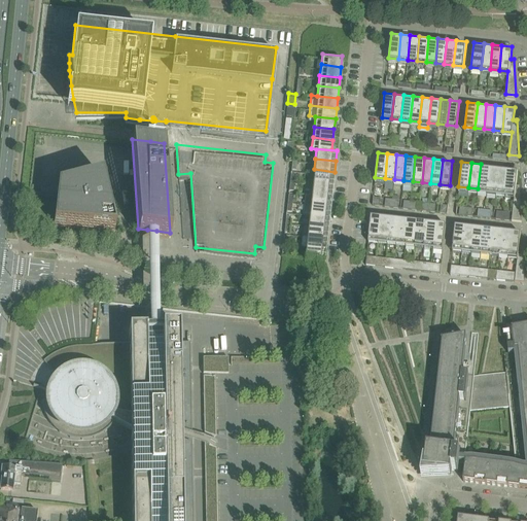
[(490,165),(481,164),(478,188),(487,189),(490,165)]
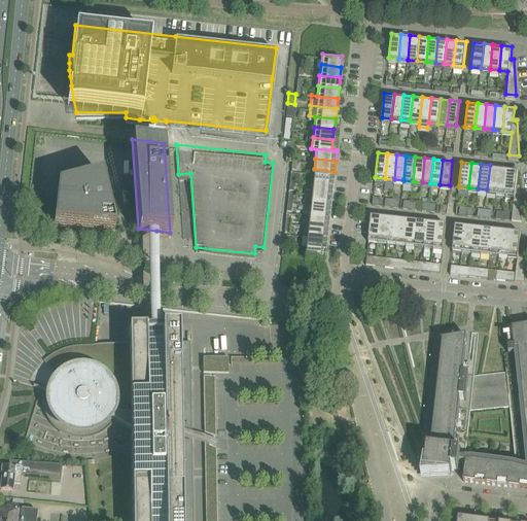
[(487,189),(496,190),(498,166),(490,165),(487,189)]
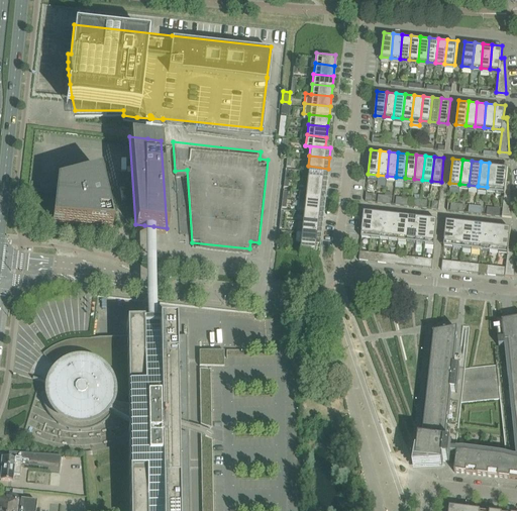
[(498,164),(489,163),(487,187),(496,188),(498,164)]
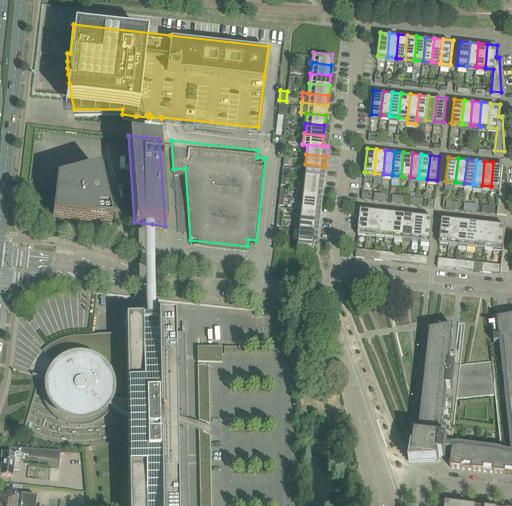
[(507,210),(505,176),(501,176),(503,163),(493,162),(491,186),(499,188),(497,209),(506,210),(507,210)]
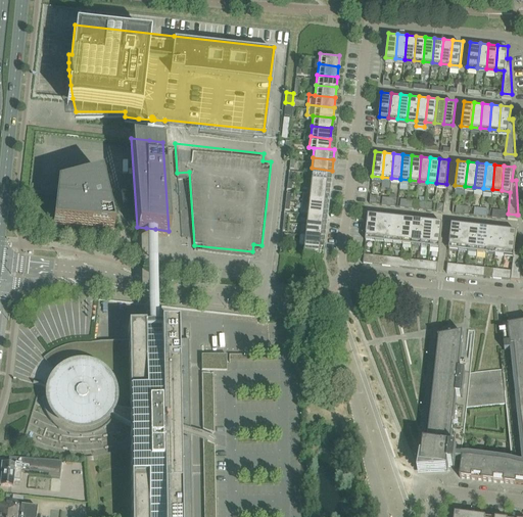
[(311,179),(330,181),(332,171),(312,168),(311,179)]
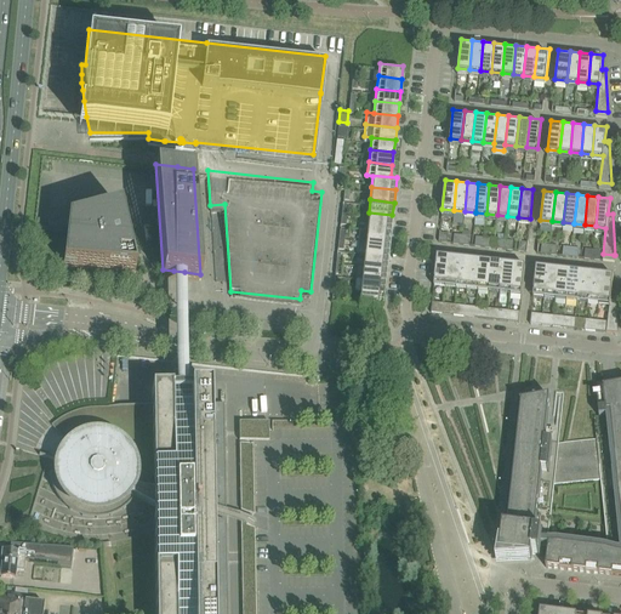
[(68,214),(67,226),(63,259),(135,267),(124,219),(120,202),(68,214)]
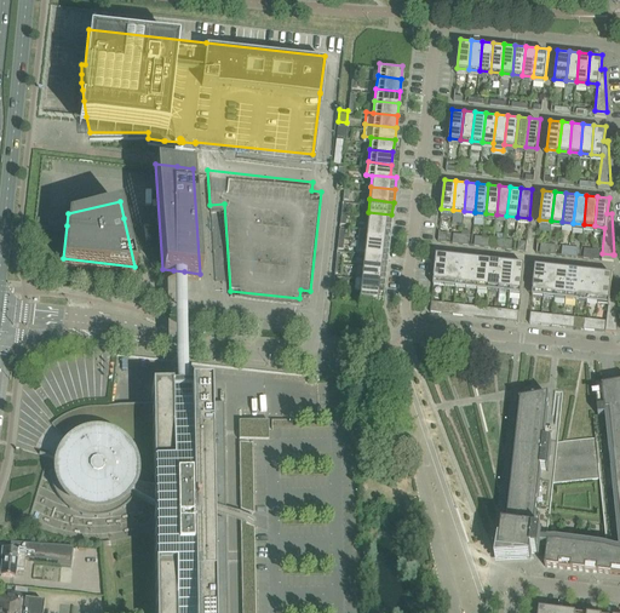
[(367,224),(390,227),(391,215),(368,212),(367,224)]
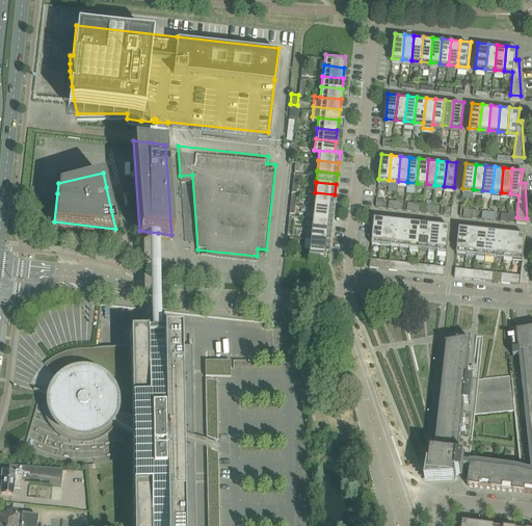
[(334,205),(335,194),(315,192),(309,191),(308,202),(334,205)]
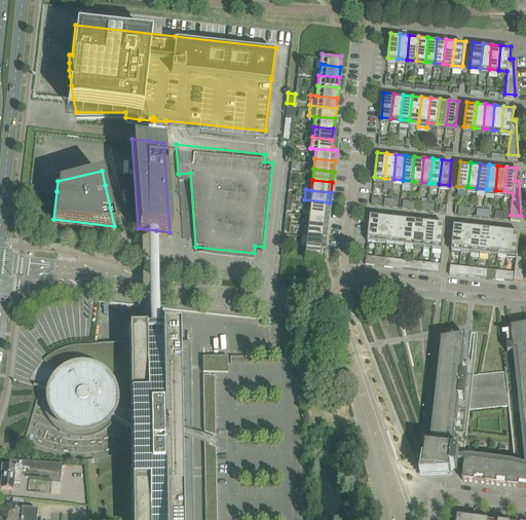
[(308,211),(329,213),(330,202),(304,199),(302,210),(308,211)]
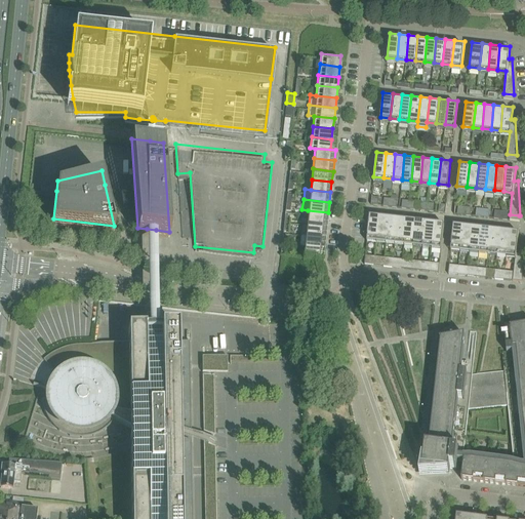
[(327,223),(328,212),(308,210),(307,221),(327,223)]
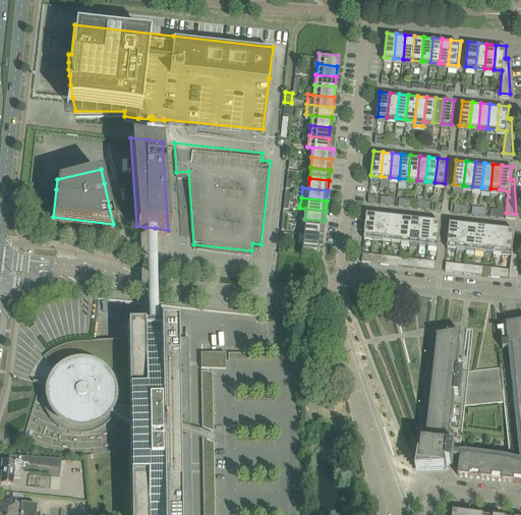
[(377,211),(366,210),(364,234),(365,234),(373,235),(377,211)]
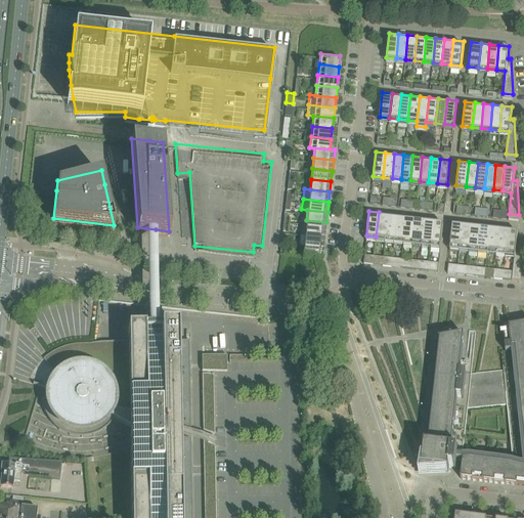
[(379,212),(376,236),(385,238),(388,213),(379,212)]
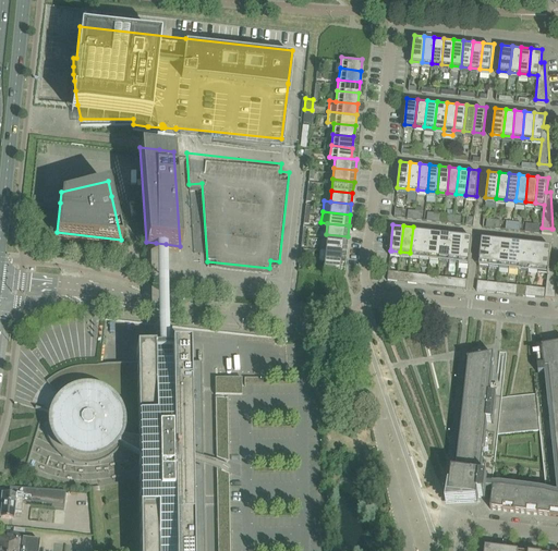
[(423,228),(413,227),(410,253),(420,254),(423,228)]
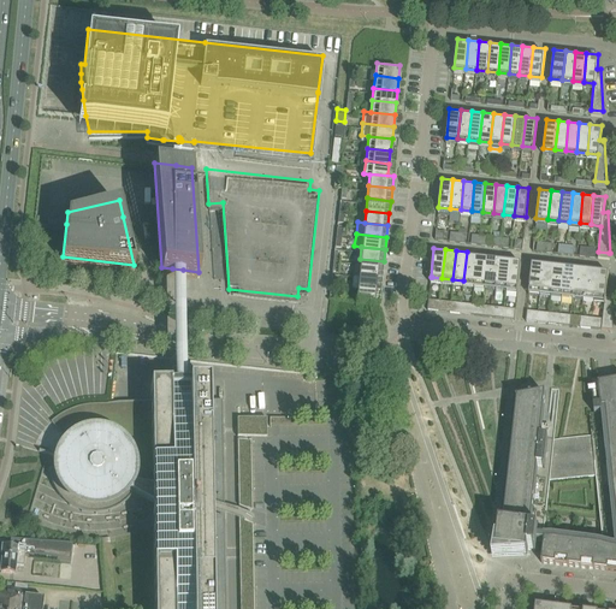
[(478,253),(467,252),(463,281),(474,282),(478,253)]
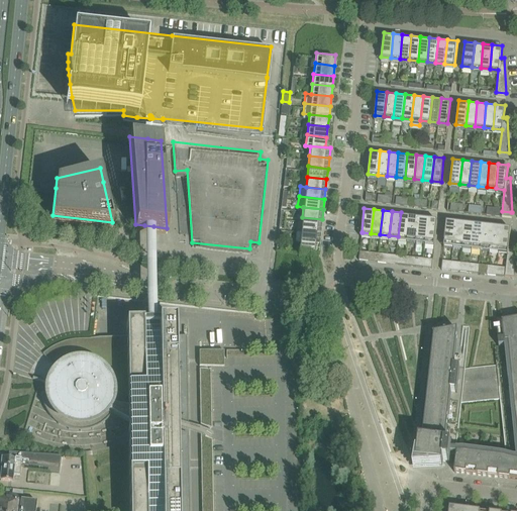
[(410,213),(401,212),(398,236),(407,237),(410,213)]
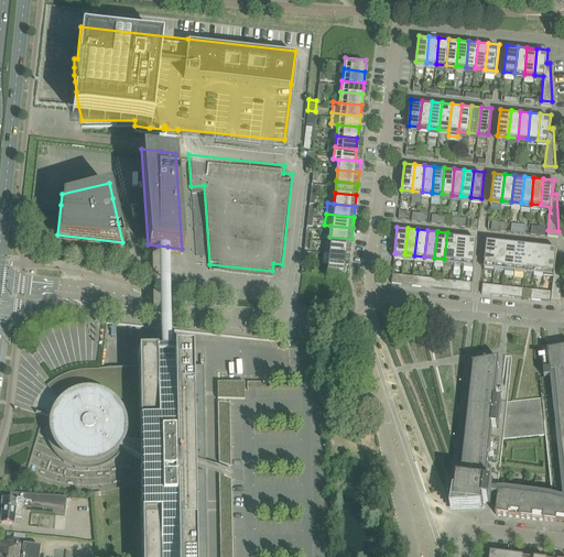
[(447,232),(444,259),(454,260),(457,233),(447,232)]
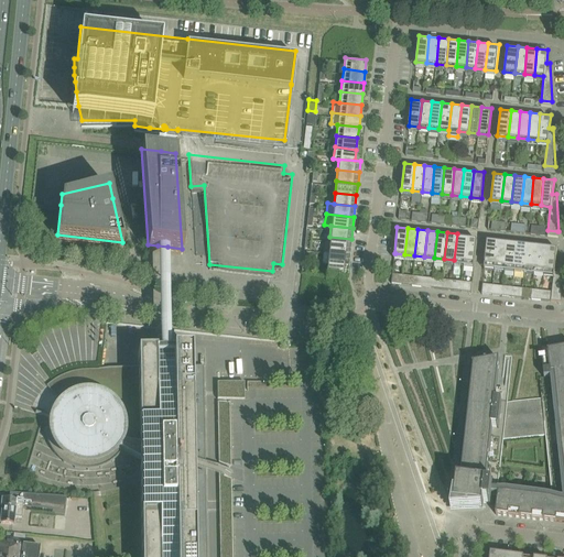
[(467,235),(457,233),(454,260),(464,261),(467,235)]
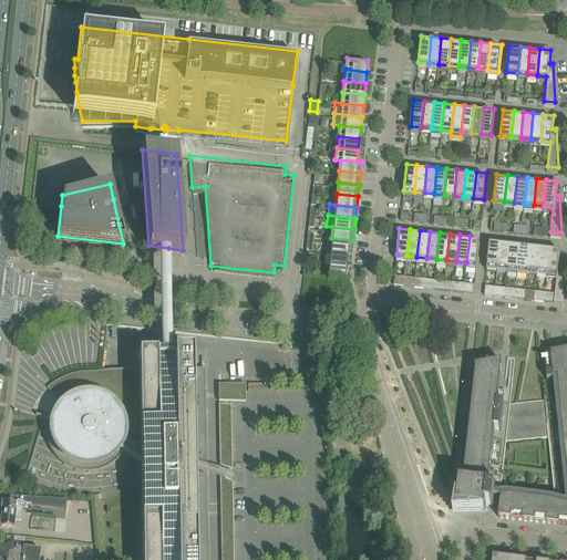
[(470,236),(466,262),(476,265),(480,237),(470,236)]
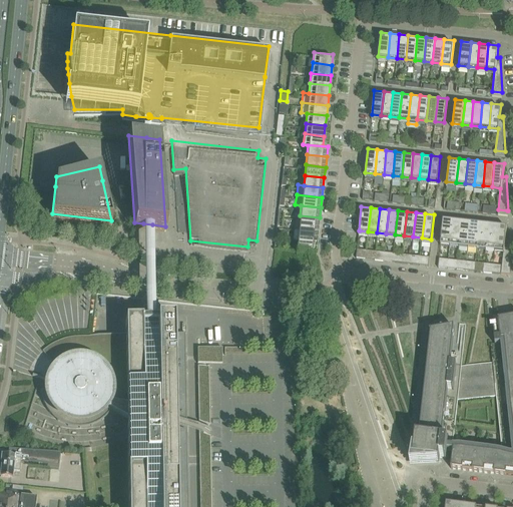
[(294,225),(319,227),(320,217),(300,215),(295,215),(294,225)]
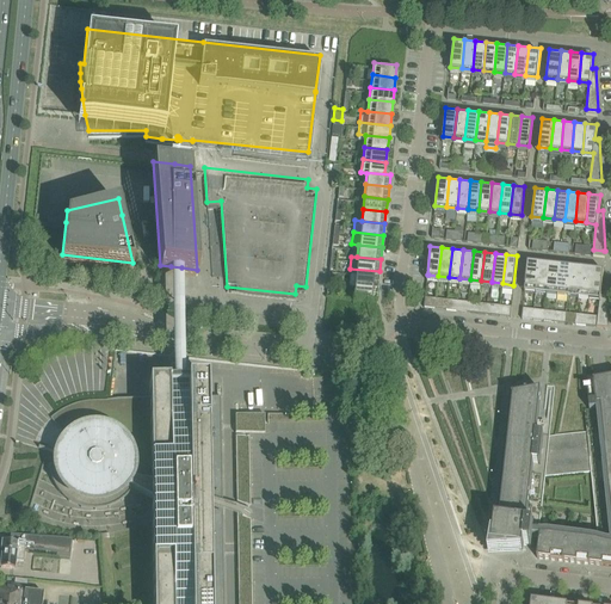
[(524,285),(536,288),(539,258),(528,257),(524,285)]
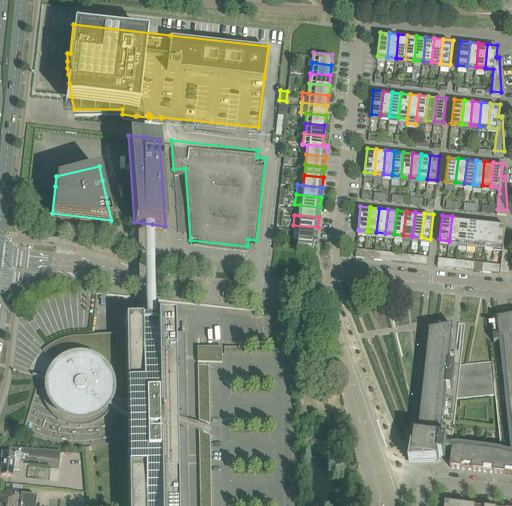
[(461,217),(452,216),(449,241),(458,242),(461,217)]
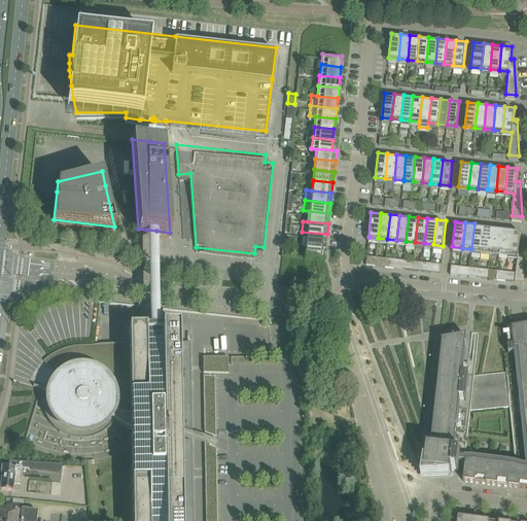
[(484,224),(475,223),(471,249),(481,250),(484,224)]
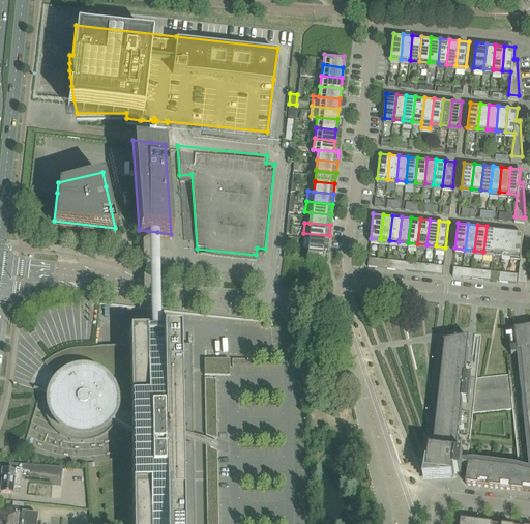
[(483,252),(493,253),(496,227),(487,226),(483,252)]
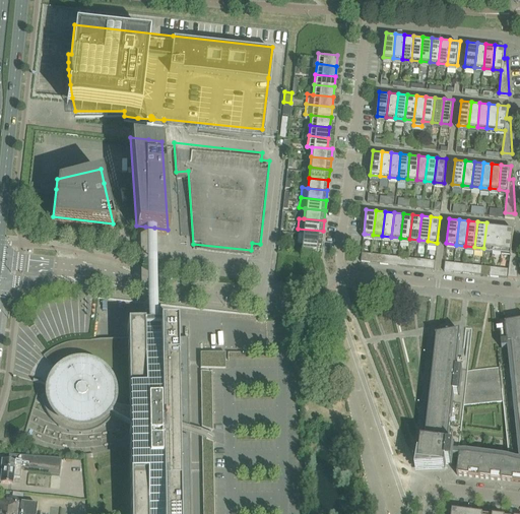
[(495,223),(486,222),(483,248),(493,249),(495,223)]
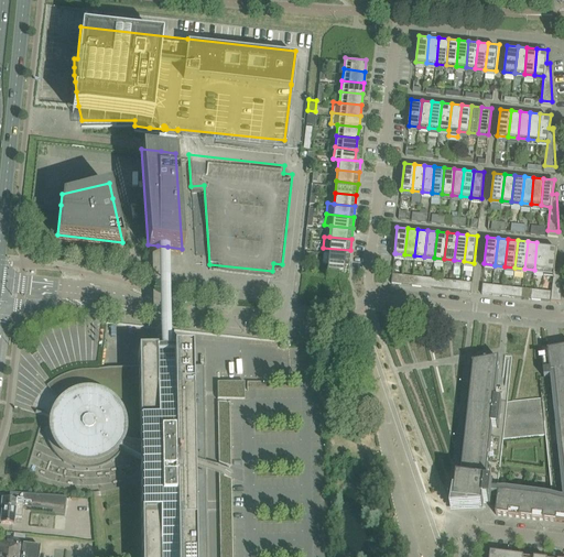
[(548,243),(537,242),(534,270),(544,271),(548,243)]
